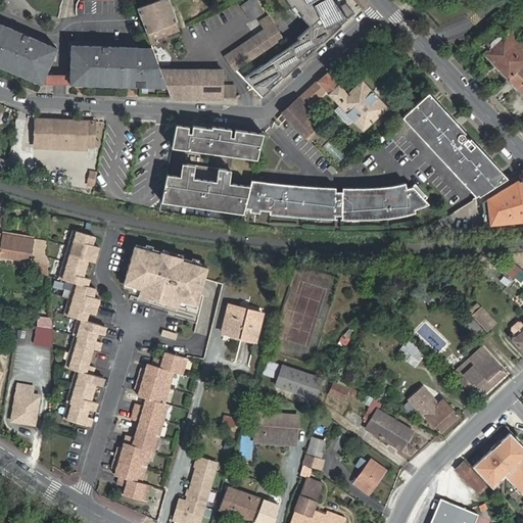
[(155,38),(178,30),(176,25),(178,24),(168,0),(157,0),(137,8),(151,44),(157,42),(155,38)]
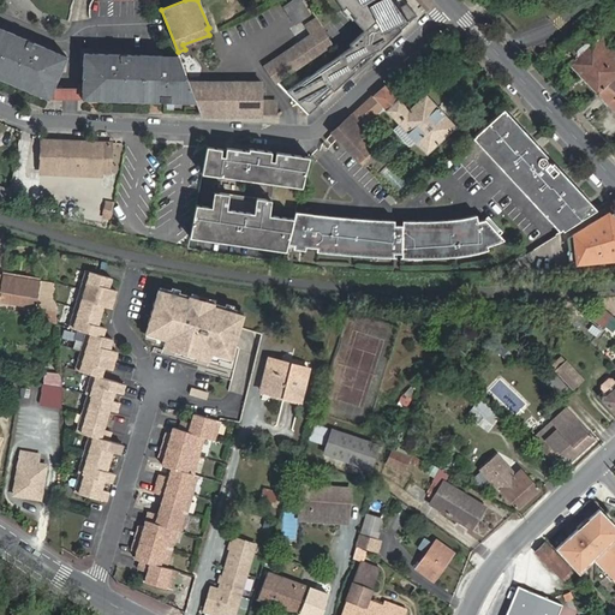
[(294,0),(284,7),(294,27),(310,17),(299,0),(294,0)]
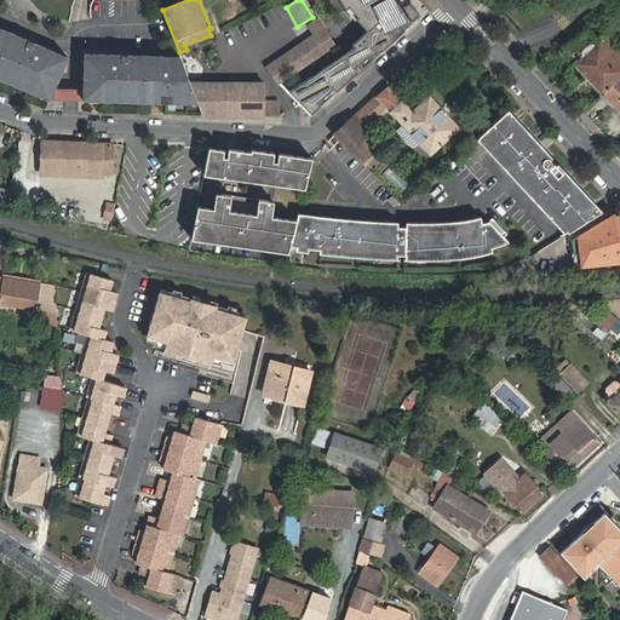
[(367,0),(340,0),(352,13),(367,0)]
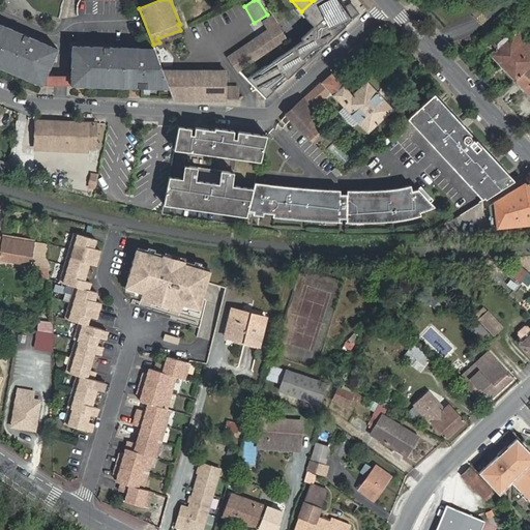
[(296,41),(300,42),(313,55),(358,12),(347,0),(314,0),(301,11),(308,26),(311,28),(296,41)]
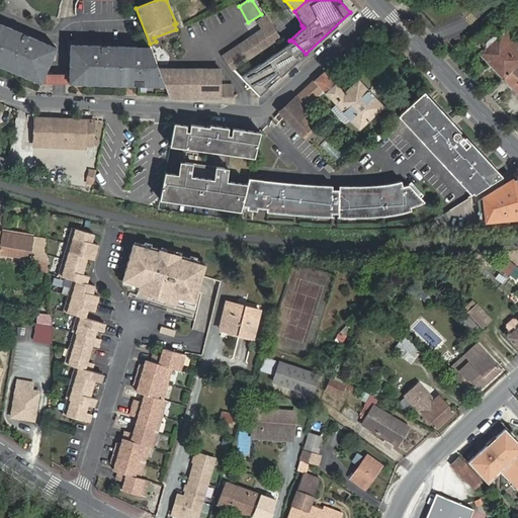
[(504,9),(513,21),(517,15),(517,0),(514,0),(510,4),(504,9)]
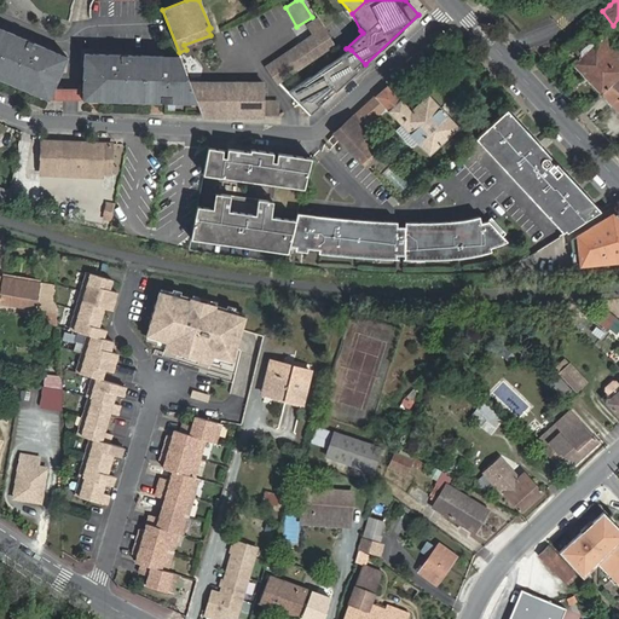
[(307,27),(314,36),(267,69),(278,84),(334,45),(319,19),(307,27)]
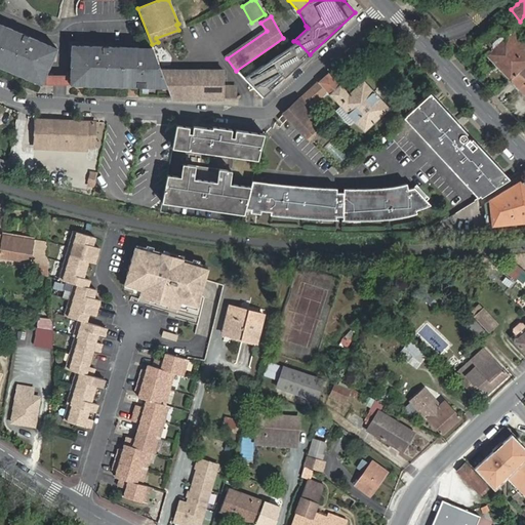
[(54,75),(49,70),(59,47),(0,21),(0,66),(43,85),(54,85),(54,75)]
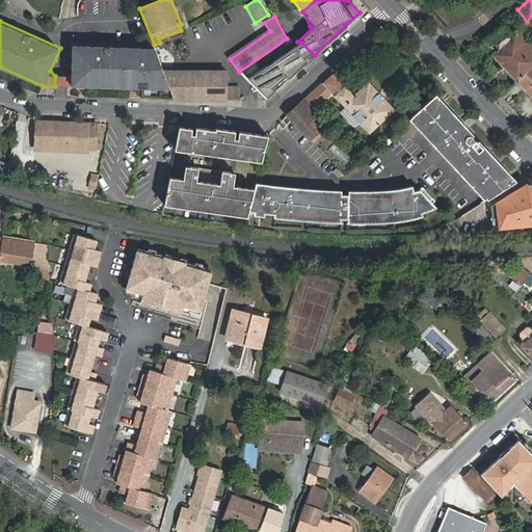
[(500,27),(483,43),(516,79),(531,64),(531,41),(521,28),(510,37),(500,27)]
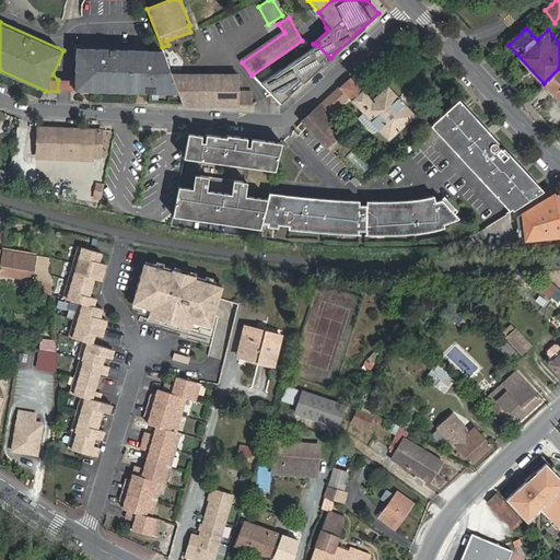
[(313,44),(260,83),(280,104),(330,58),(317,45),(313,44)]
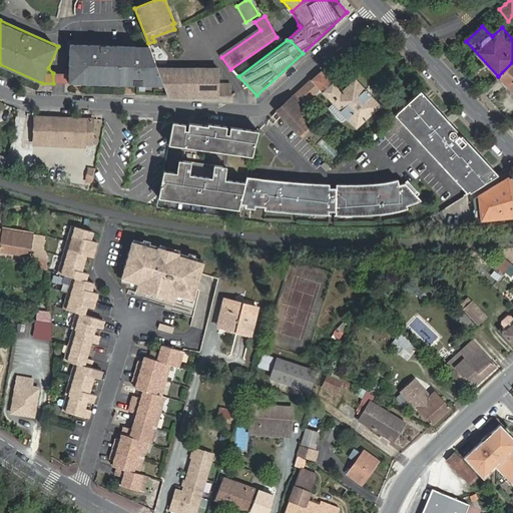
[(136,45),(71,43),(70,83),(164,85),(157,68),(149,46),(145,47),(136,47),(136,45)]
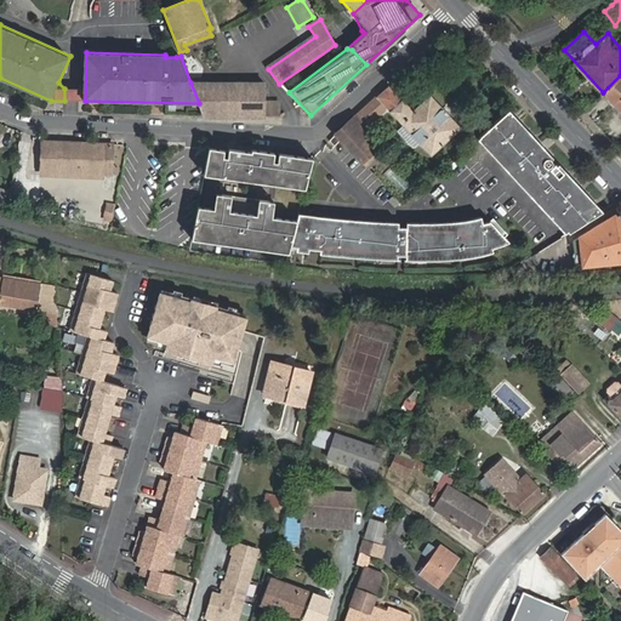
[(620,75),(603,92),(620,112),(620,75)]
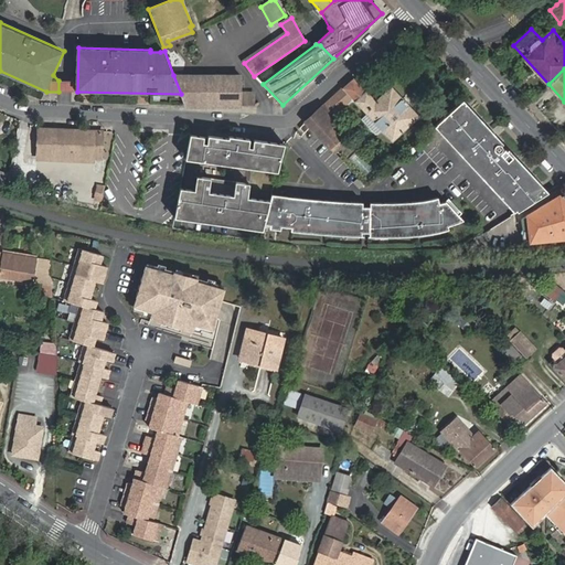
[(242,96),(243,76),(173,75),(181,94),(185,105),(256,105),(256,97),(242,96)]
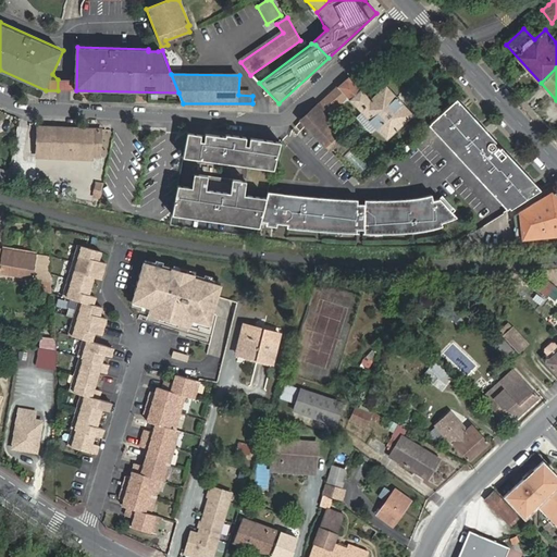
[(375,127),(387,139),(413,115),(385,85),(371,99),(349,77),(302,120),(308,124),(326,145),(331,140),(336,146),(341,141),(327,127),(333,122),(326,115),(346,97),(361,112),(357,118),(370,132),(375,127)]
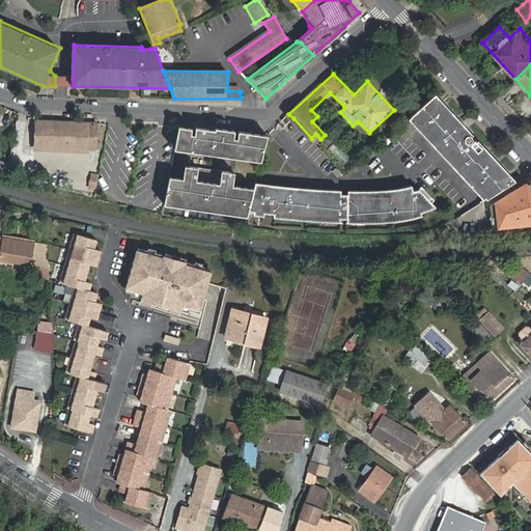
[(411,116),(486,198),(515,179),(436,93),(411,116)]
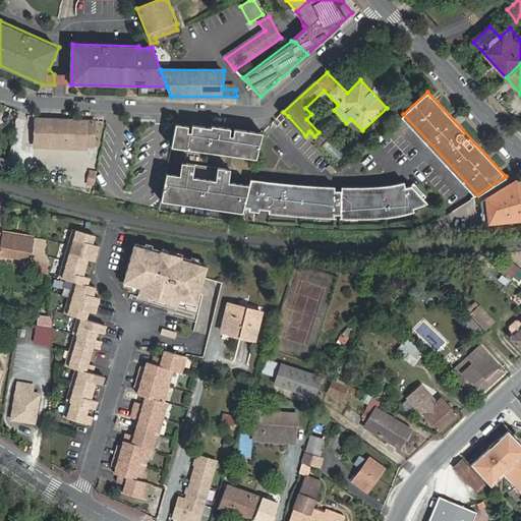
[(283,112),(278,117),(282,122),(288,116),(283,112)]
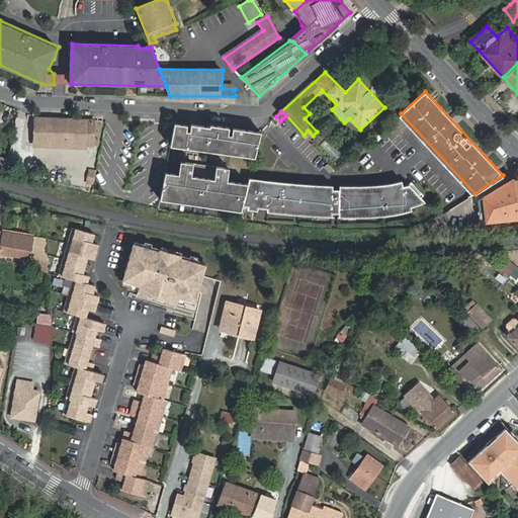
[(35,117),(34,143),(90,147),(94,147),(96,120),(35,117)]
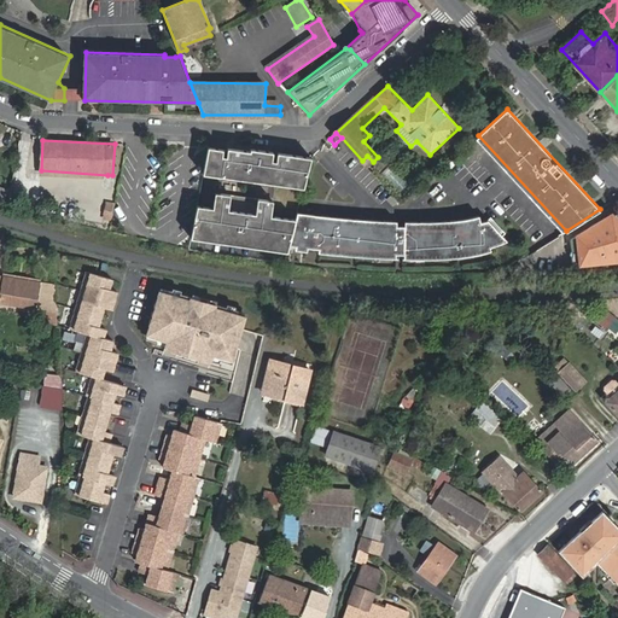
[(274,184),(304,187),(312,157),(278,152),(277,161),(273,161),(273,152),(250,150),(250,151),(228,149),(228,150),(209,147),(204,174),(269,182),(270,169),(275,170),(274,184)]
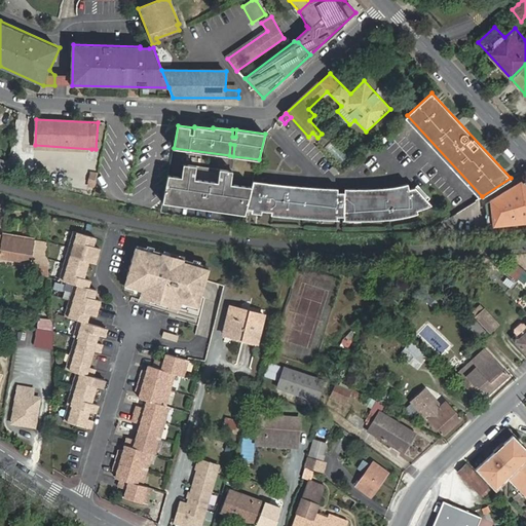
[(182,177),(168,176),(163,203),(245,214),(246,210),(252,186),(230,183),(232,171),(184,164),(182,177)]
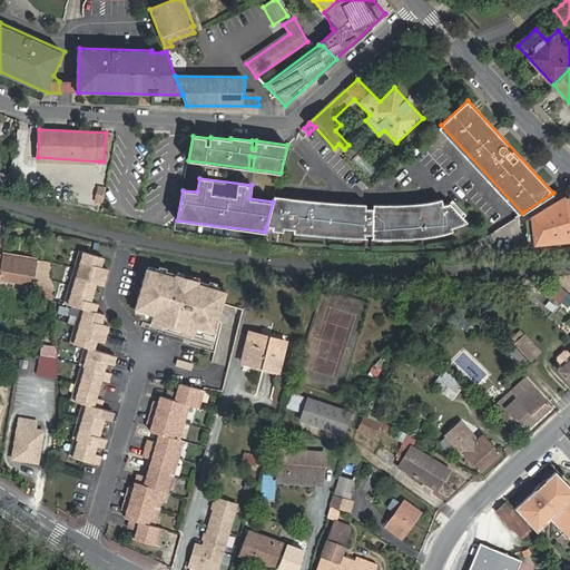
[(355,186),(361,190),(367,185),(362,179),(355,186)]
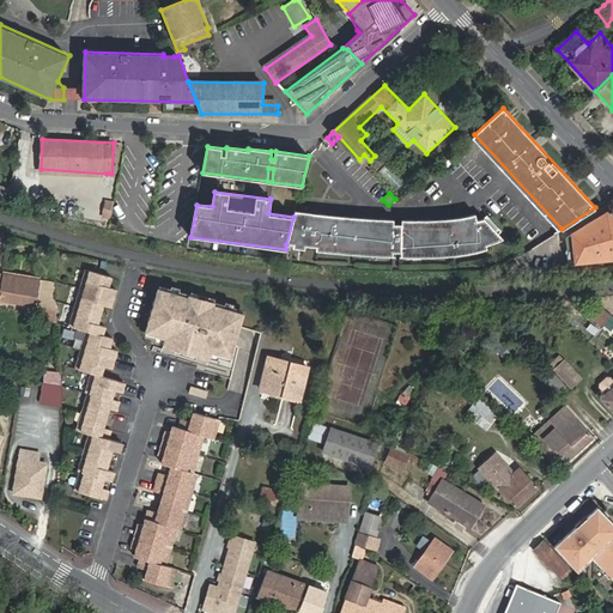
[(571,234),(566,236),(576,262),(581,261),(612,258),(612,210),(611,208),(571,232),(571,234)]
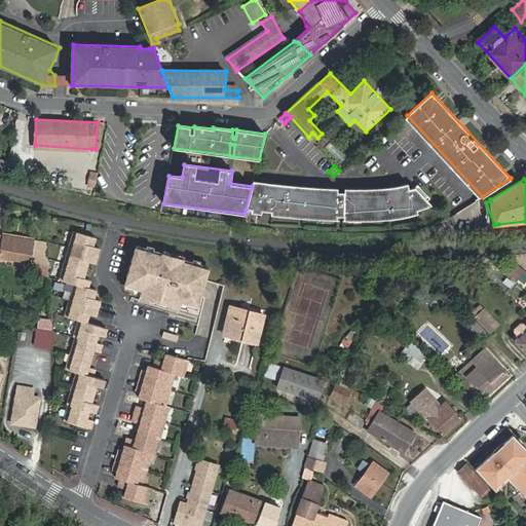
[(246,210),(249,210),(248,214),(259,215),(259,212),(269,213),(269,217),(286,219),(303,221),(321,222),(338,223),(338,219),(344,219),(344,223),(354,223),(370,222),(383,222),(396,220),(410,219),(421,217),(420,214),(434,208),(417,191),(411,192),(409,188),(393,189),(377,191),(362,191),(345,192),(345,197),(338,197),(338,191),(321,191),(308,190),(296,189),(283,187),(269,185),(253,182),(252,186),(246,210)]
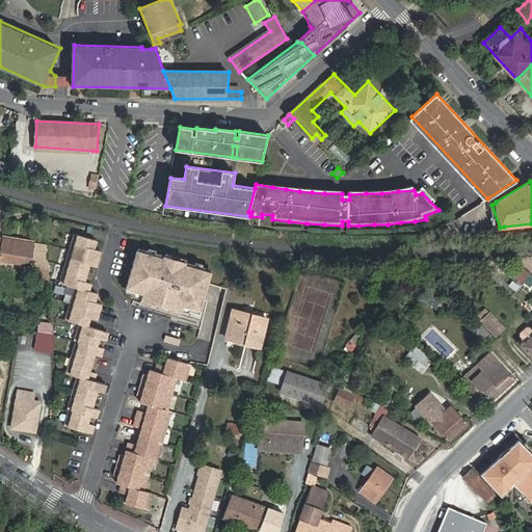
[(90,249),(94,241),(72,235),(69,246),(73,247),(71,253),(96,259),(98,251),(90,249)]
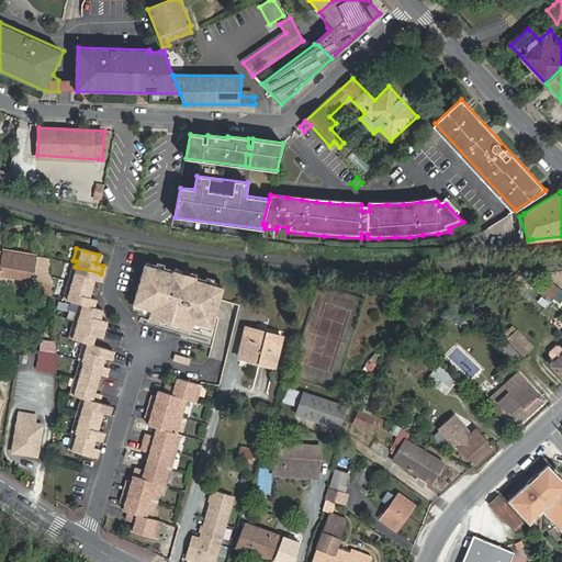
[(32,293),(49,296),(47,259),(2,250),(2,253),(0,251),(0,274),(34,281),(32,293)]
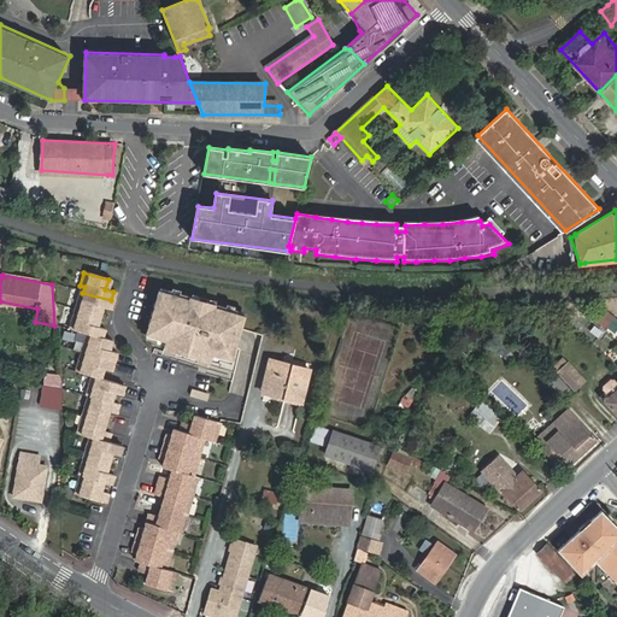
[(248,315),(160,289),(157,303),(154,303),(150,321),(152,321),(147,339),(157,341),(157,344),(166,347),(165,348),(178,352),(177,354),(199,360),(199,358),(212,363),(213,360),(222,363),(222,360),(233,364),(239,346),(240,347),(246,328),(245,328),(248,315)]
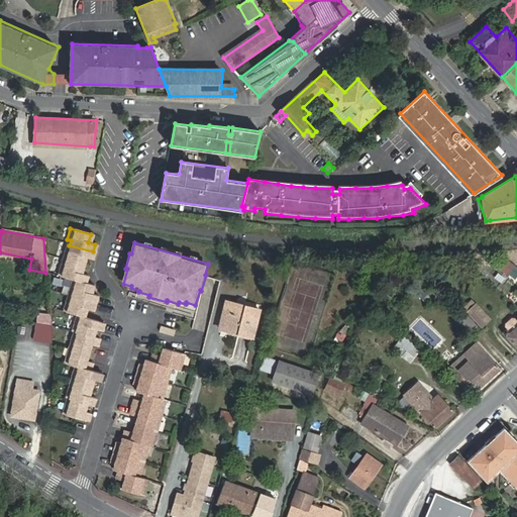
[(69,245),(68,249),(64,248),(61,259),(82,266),(85,257),(91,259),(93,251),(69,245)]
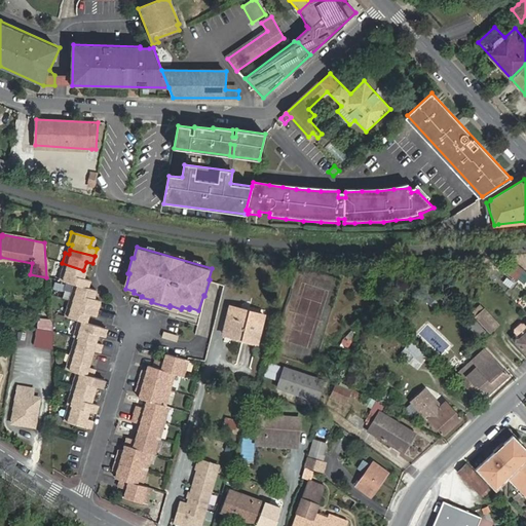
[(499,273),(525,295),(525,293),(525,276),(509,262),(499,273)]
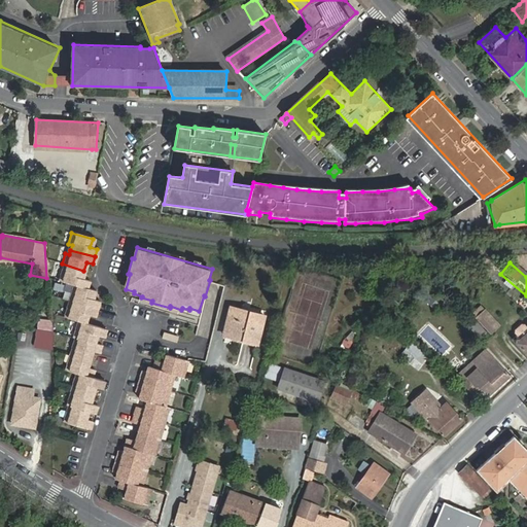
[(62,264),(59,275),(63,276),(62,281),(70,283),(85,288),(88,281),(81,279),(83,271),(62,264)]
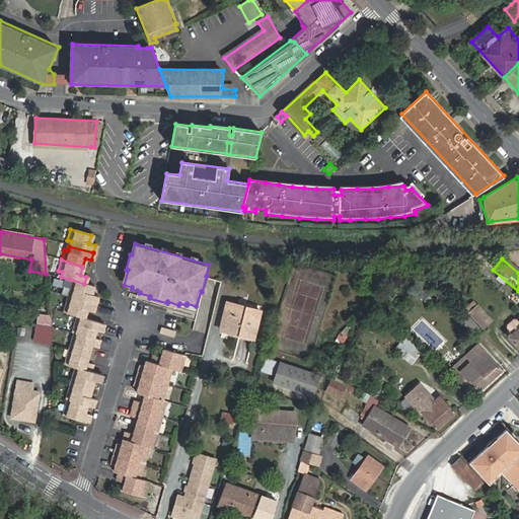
[(69,279),(66,290),(69,291),(68,296),(82,300),(94,298),(95,296),(89,294),(91,286),(84,284),(69,279)]
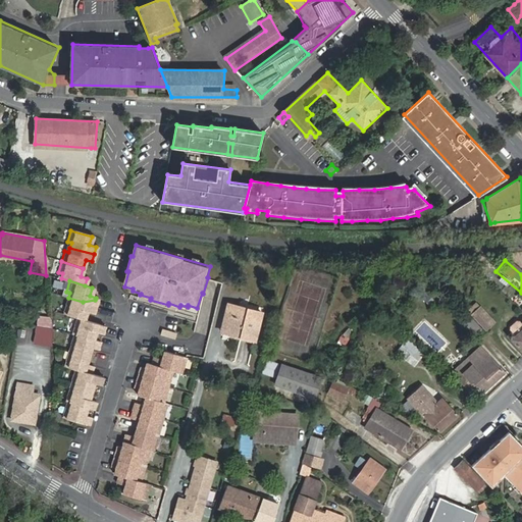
[(83,319),(85,311),(91,313),(93,305),(83,302),(68,298),(66,302),(63,302),(60,313),(77,317),(83,319)]
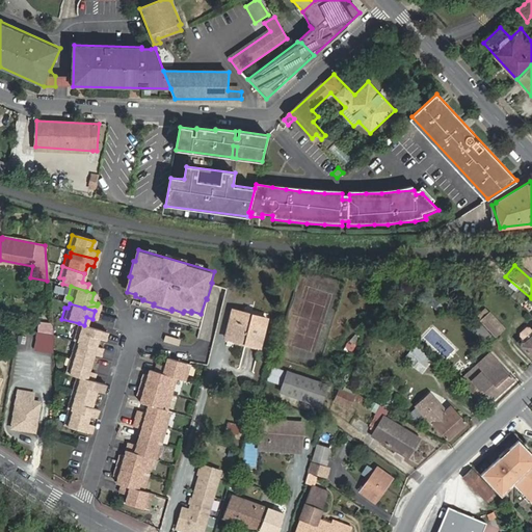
[(227,338),(260,347),(268,318),(253,314),(253,316),(234,311),(227,338)]
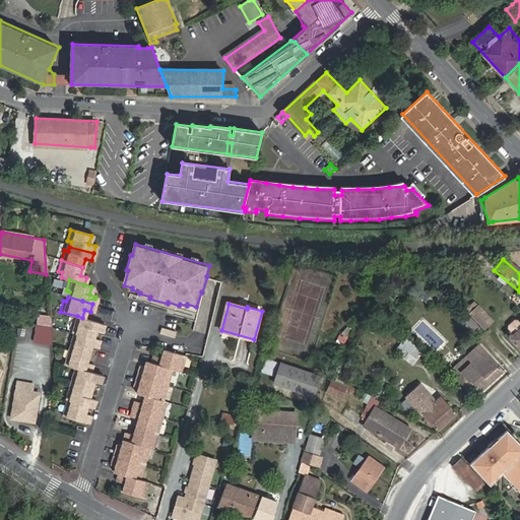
[(472,314),(485,328),(493,320),(478,307),(472,314)]
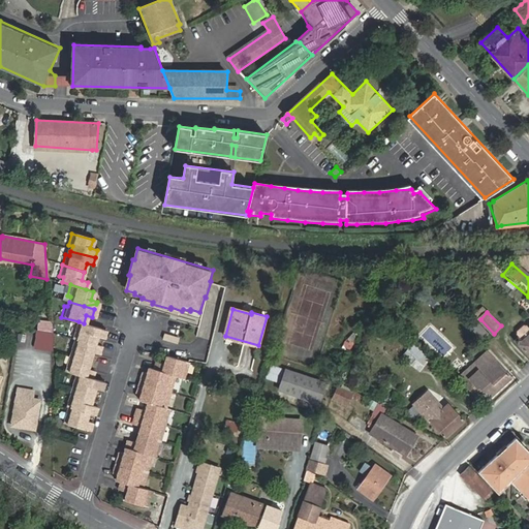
[(53,334),(52,322),(38,320),(36,331),(53,334)]
